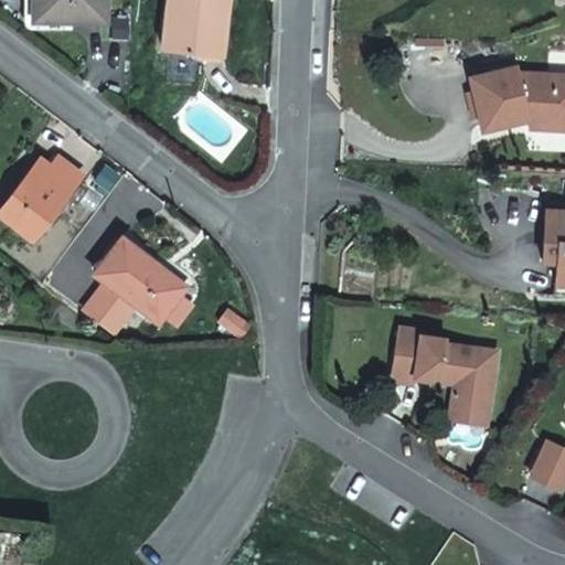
[(109,23),(109,0),(33,0),(33,20),(109,23)]
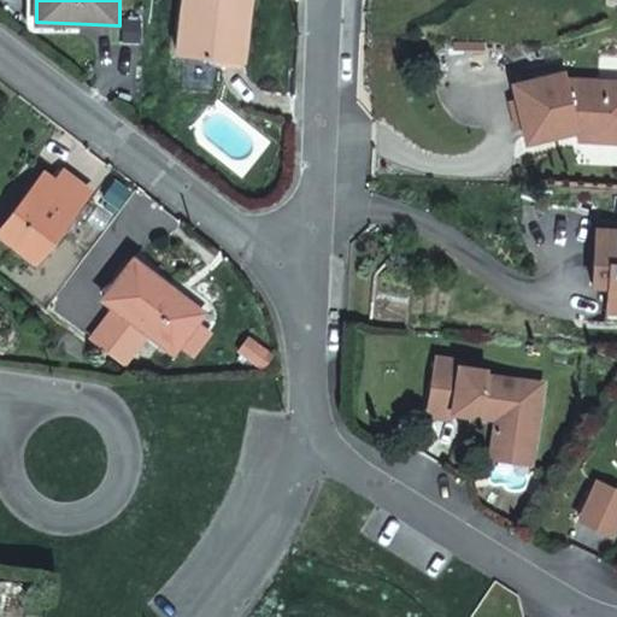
[(248,57),(257,0),(197,0),(194,25),(187,24),(183,48),(248,57)]
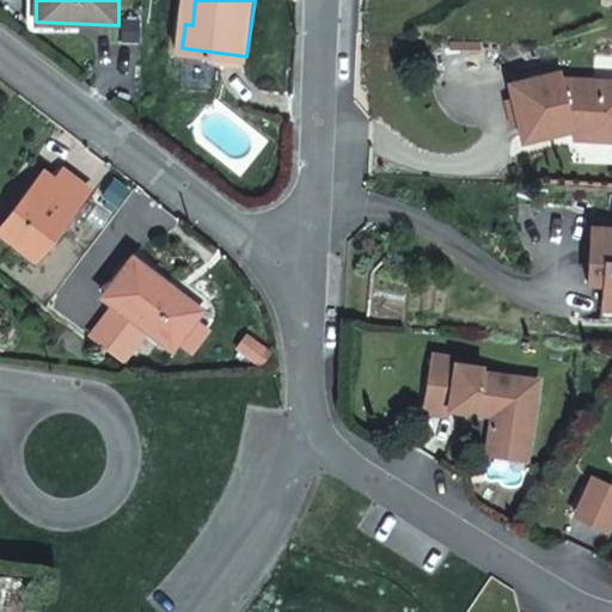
[(560,71),(508,83),(521,140),(574,129),(611,132),(611,80),(561,77),(560,71)]
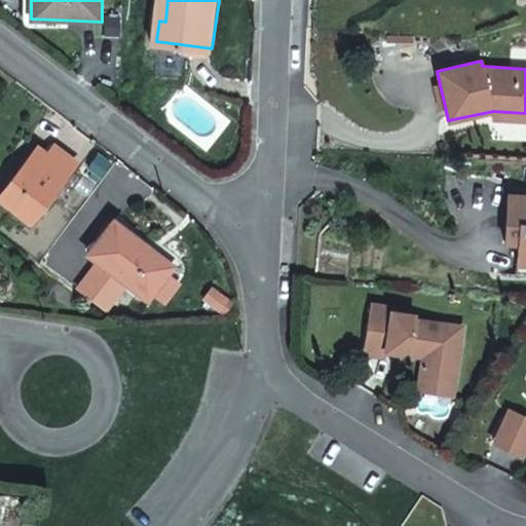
[(525,113),(493,111),(493,120),(525,120),(525,113)]
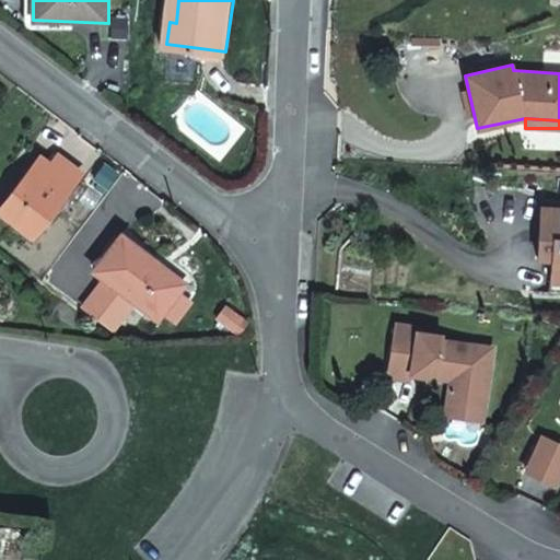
[(49,196),(39,188),(11,225),(46,253),(73,214),(74,213),(91,190),(67,172),(59,182),(49,196)]
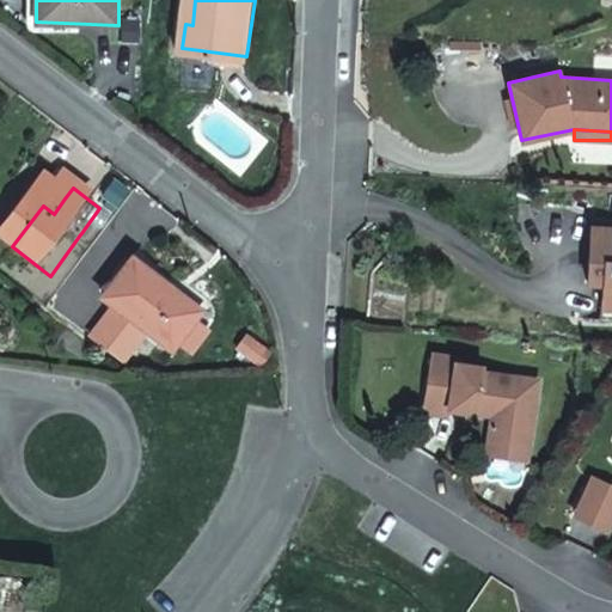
[(55,190),(43,206),(54,214),(65,199),(55,190)]
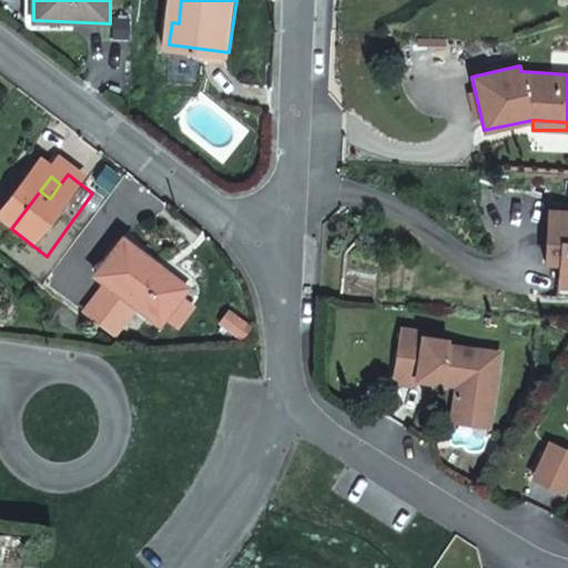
[(567,211),(548,211),(545,262),(559,263),(558,285),(567,285),(567,211)]
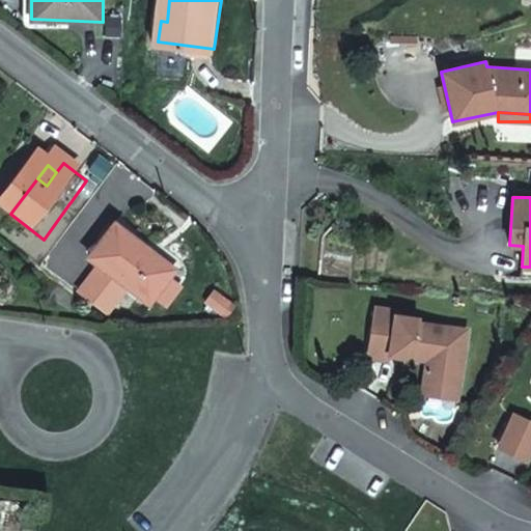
[(152,269),(156,263),(128,240),(102,273),(158,319),(180,291),(152,269)]
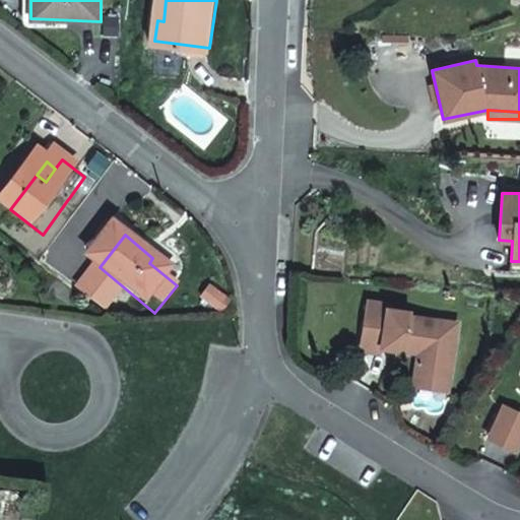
[(181,281),(152,258),(149,263),(177,285),(181,281)]
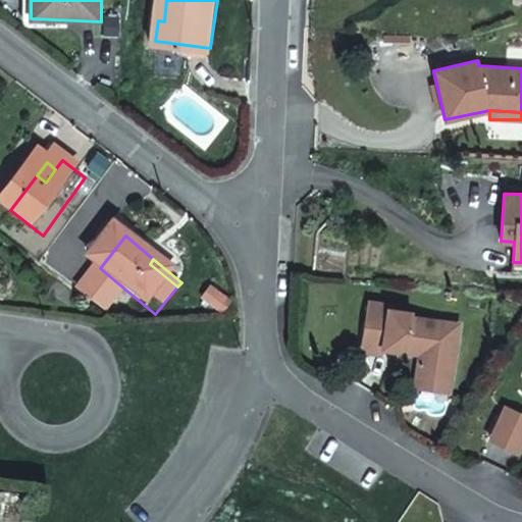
[(108,280),(89,303),(115,323),(133,302),(108,280)]
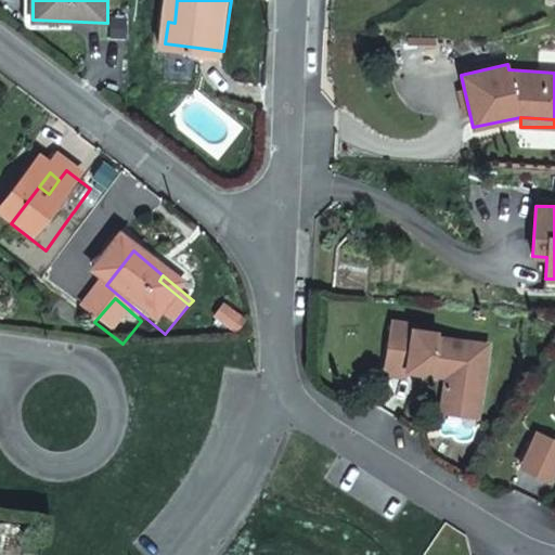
[(391,321),(387,352),(409,356),(407,371),(431,374),(433,371),(447,373),(442,400),(479,405),(486,360),(478,359),(481,343),(438,336),(438,332),(414,330),(415,324),(391,321)]
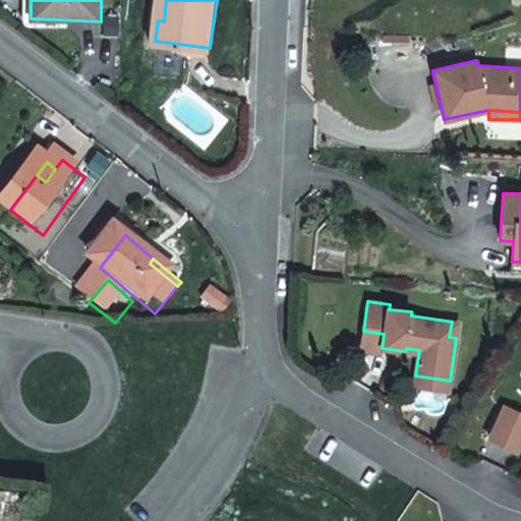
[(384,334),(363,331),(360,350),(381,353),(382,348),(384,334)]
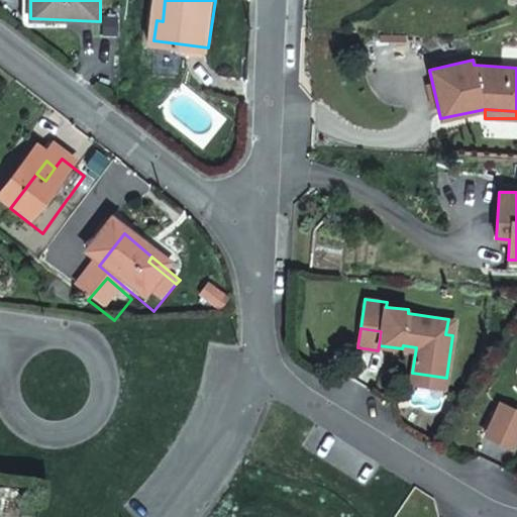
[(446,378),(412,373),(410,383),(445,388),(446,378)]
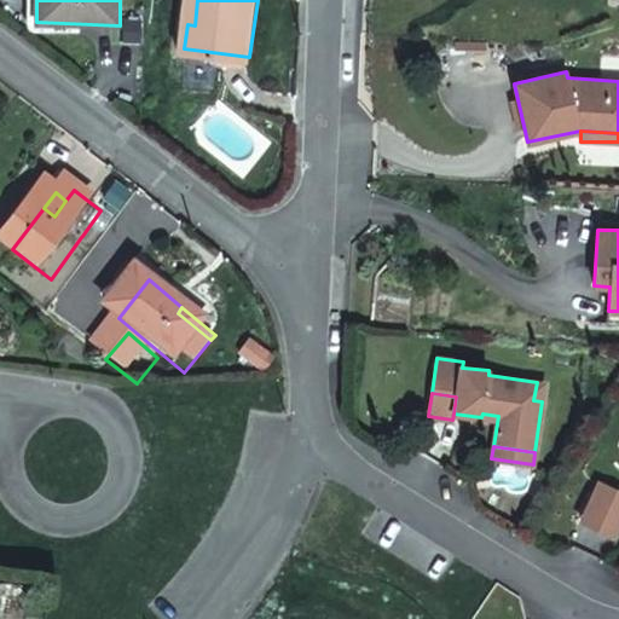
[(579,519),(614,534),(618,524),(618,492),(596,482),(579,519)]
